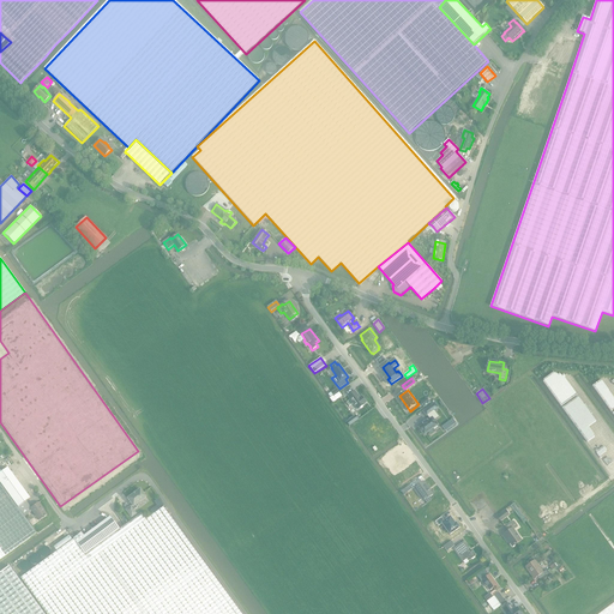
[(350,399),(347,403),(349,407),(354,404),(357,410),(365,405),(365,404),(367,403),(363,398),(361,399),(356,392),(349,397),(350,399)]
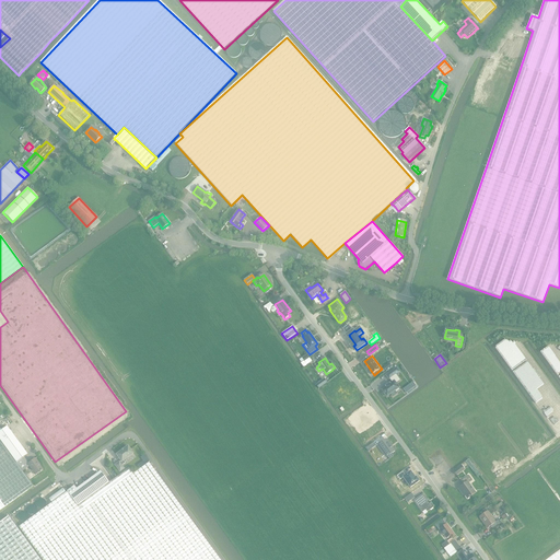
[(396,393),(400,389),(398,388),(399,387),(397,385),(396,383),(397,382),(397,383),(400,381),(396,374),(399,372),(397,368),(386,375),(389,380),(389,378),(392,383),(391,384),(389,383),(385,386),(386,387),(382,391),(383,392),(382,392),(385,396),(386,396),(387,397),(391,394),(395,391),(396,393)]
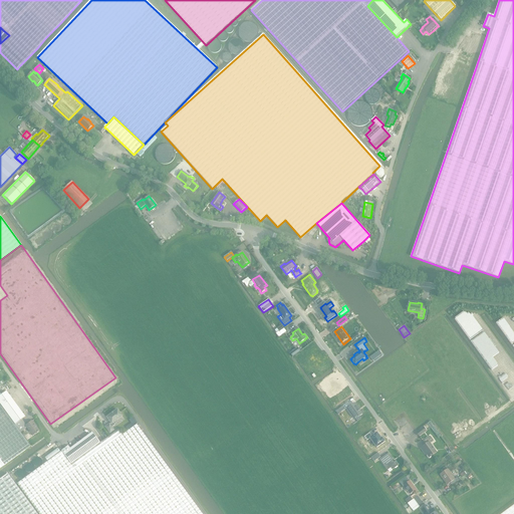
[(291,352),(290,353),(292,356),(293,356),(300,351),(298,347),(291,352)]
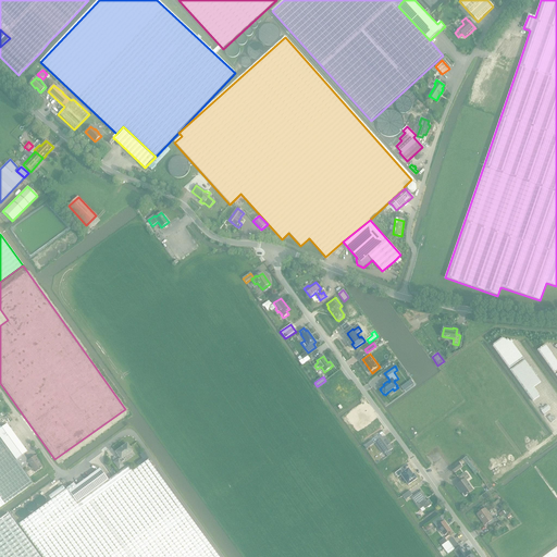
[(411,380),(401,387),(405,392),(413,384),(411,380)]
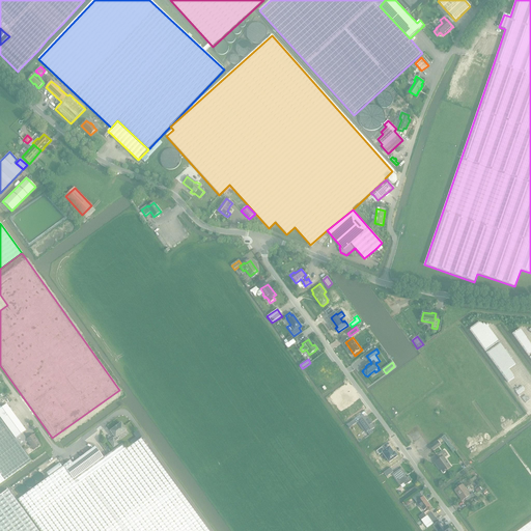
[(341,393),(336,397),(342,406),(345,402),(348,407),(354,401),(352,398),(354,397),(347,389),(344,391),(343,391),(341,392),(341,393)]
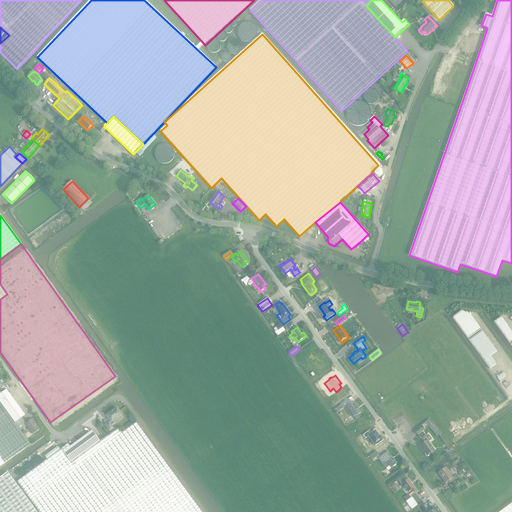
[(6,390),(1,394),(0,394),(0,403),(20,431),(24,428),(26,426),(25,424),(21,418),(24,416),(16,405),(10,396),(6,390)]
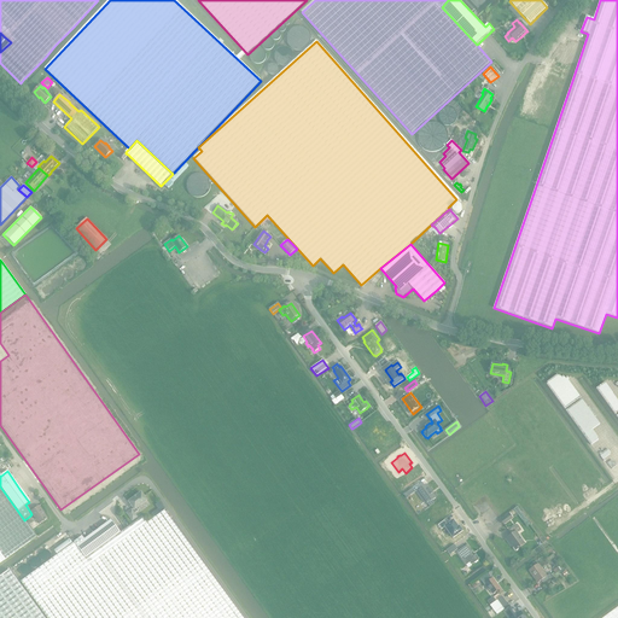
[(36,537),(24,520),(0,487),(0,476),(1,476),(0,473),(0,563),(4,561),(11,555),(36,537)]
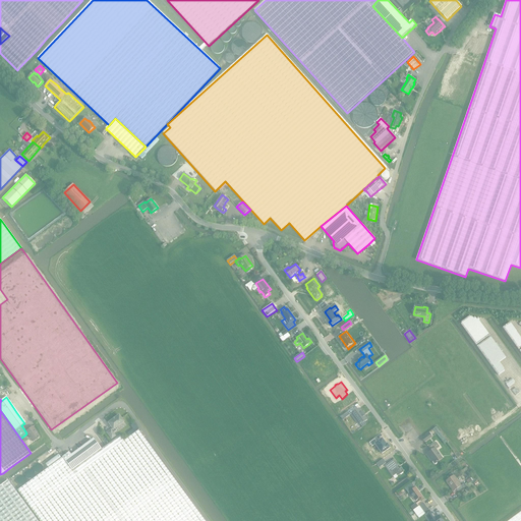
[(359,409),(353,414),(362,427),(366,424),(364,421),(367,419),(359,409)]
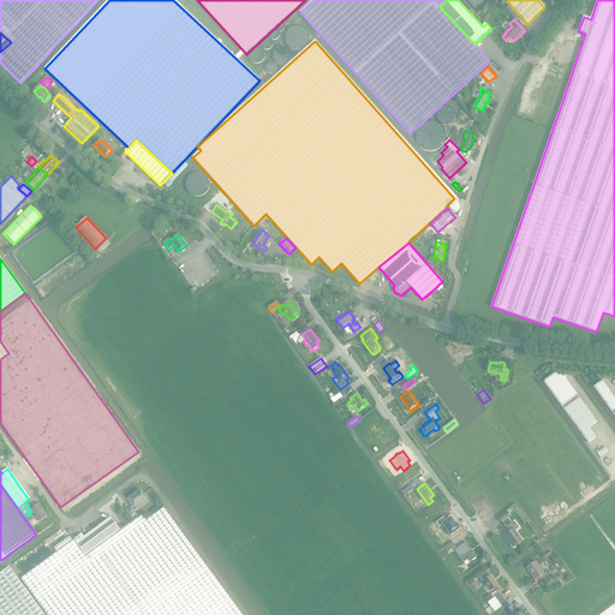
[(145,499),(139,490),(135,494),(132,496),(127,500),(133,507),(131,508),(126,511),(131,518),(136,515),(133,511),(137,508),(135,506),(145,499)]
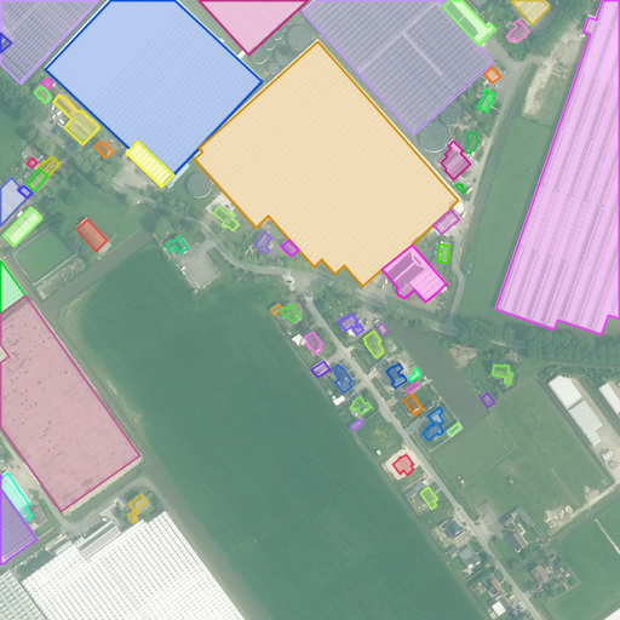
[(38,509),(30,514),(32,516),(39,526),(44,522),(45,522),(47,521),(44,515),(42,515),(38,509)]
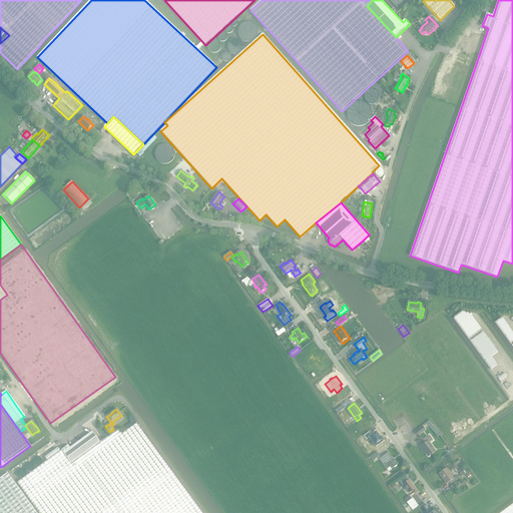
[(430,421),(427,423),(438,437),(440,436),(430,421)]
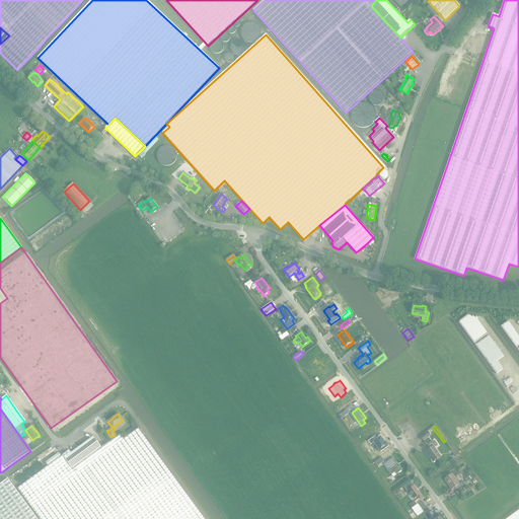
[(371,428),(362,434),(366,439),(375,433),(371,428)]
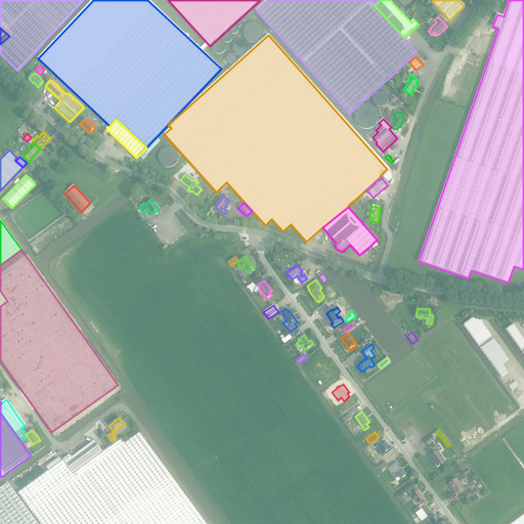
[(206,523),(180,489),(173,480),(158,459),(139,433),(124,443),(76,479),(61,460),(17,493),(30,511),(39,523),(206,523)]
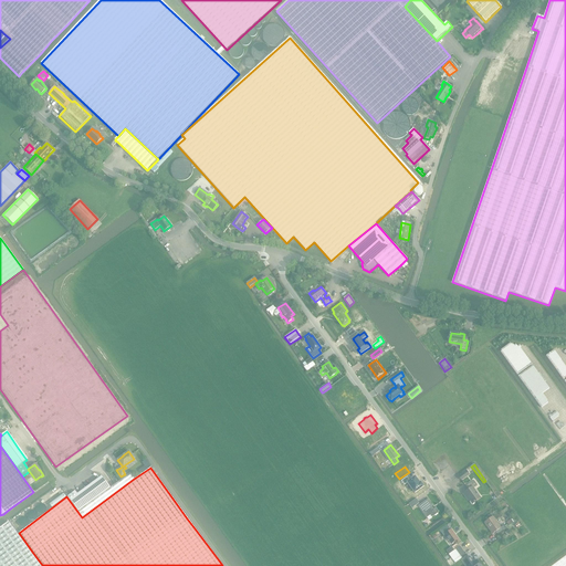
[(459,477),(461,481),(470,474),(467,471),(459,477)]
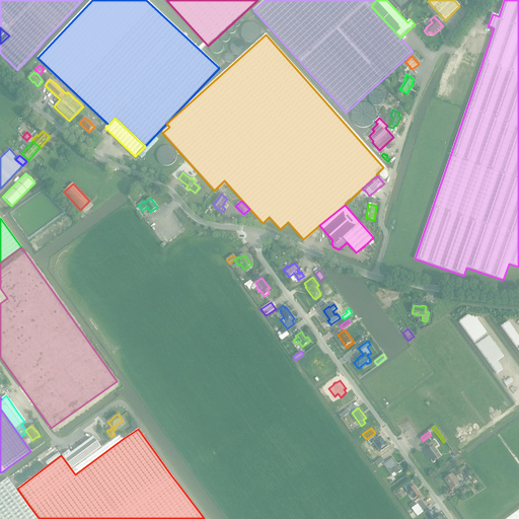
[(68,450),(61,455),(75,474),(123,439),(119,434),(100,447),(92,437),(70,453),(68,450)]
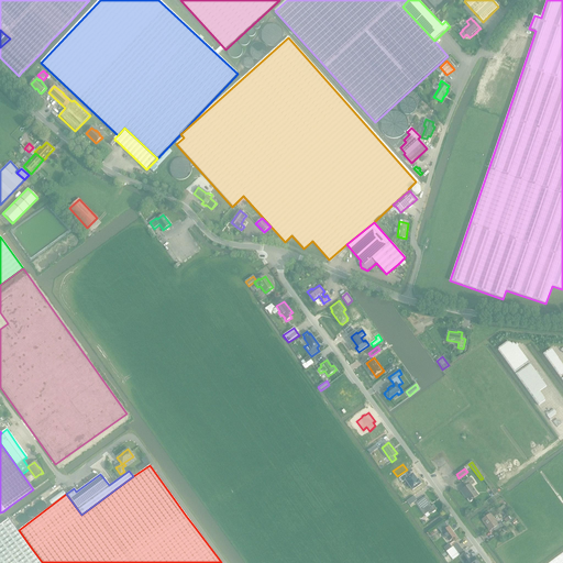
[(422,484),(419,479),(418,481),(414,474),(407,478),(405,474),(399,478),(403,483),(406,481),(412,490),(422,484)]
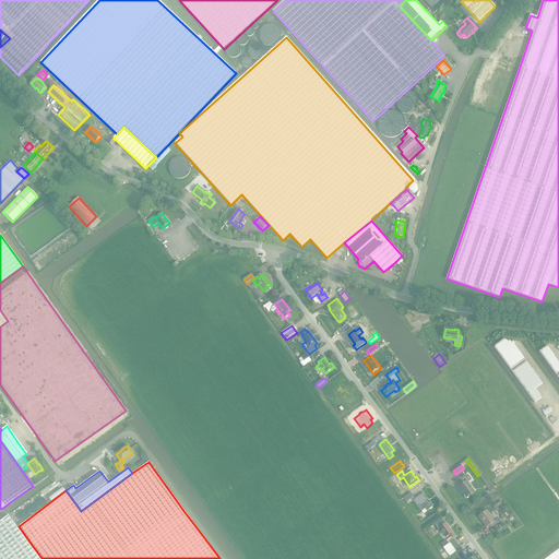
[(467,483),(472,479),(468,475),(461,480),(463,484),(458,488),(462,494),(463,492),(467,498),(475,491),(467,483)]
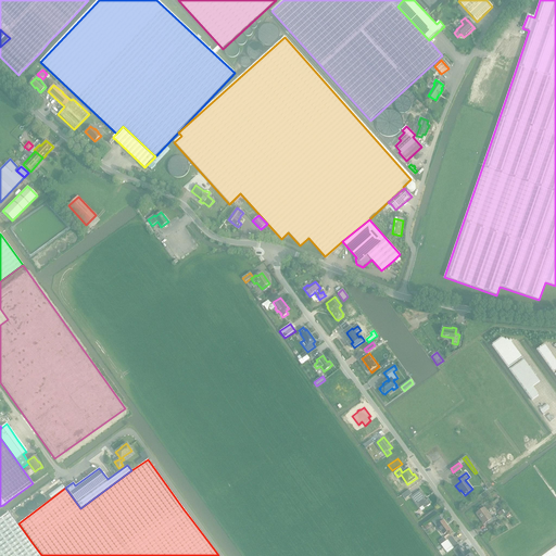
[(412,494),(408,490),(401,495),(404,500),(412,494)]
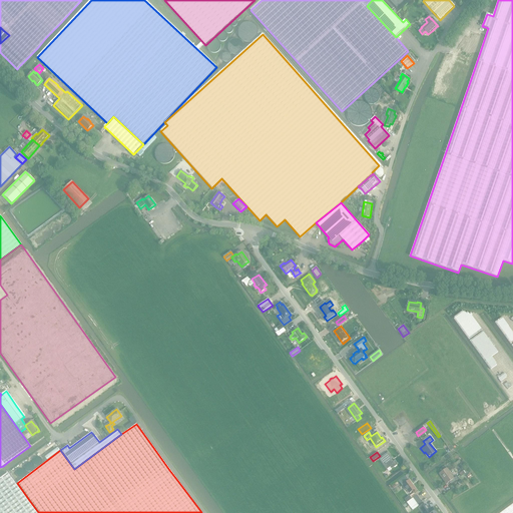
[(392,468),(398,464),(395,460),(392,462),(390,459),(391,458),(388,453),(380,458),(387,468),(390,466),(392,468)]
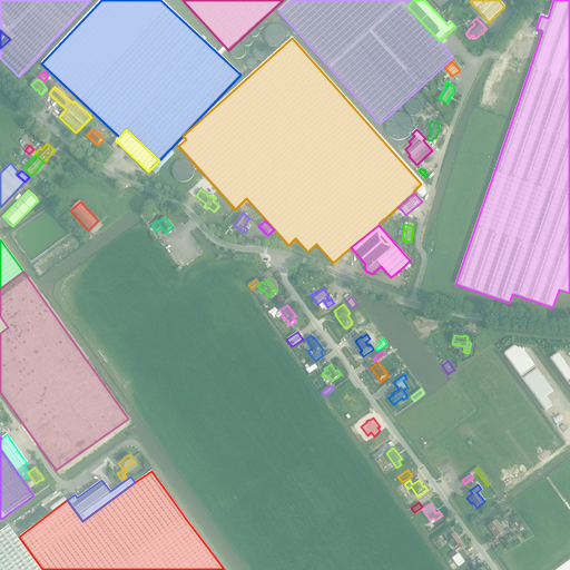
[(497,537),(504,530),(497,519),(489,524),(493,532),(497,537)]
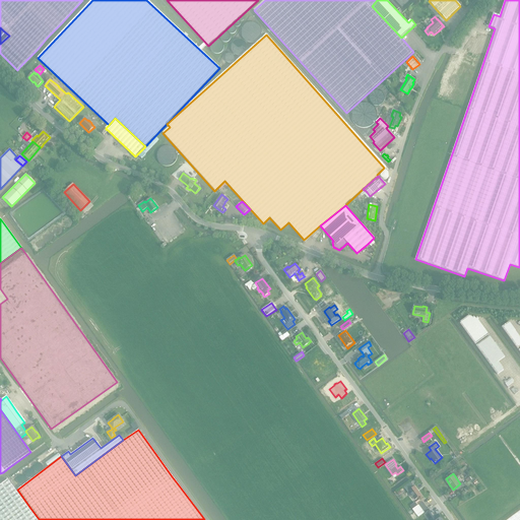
[(37,519),(7,479),(0,484),(0,519),(37,519)]
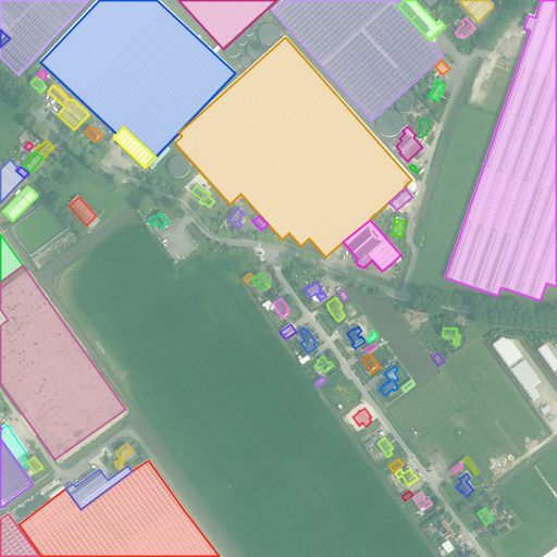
[(436,528),(437,529),(441,533),(442,532),(445,535),(448,533),(449,535),(453,533),(444,521),(438,525),(436,528)]
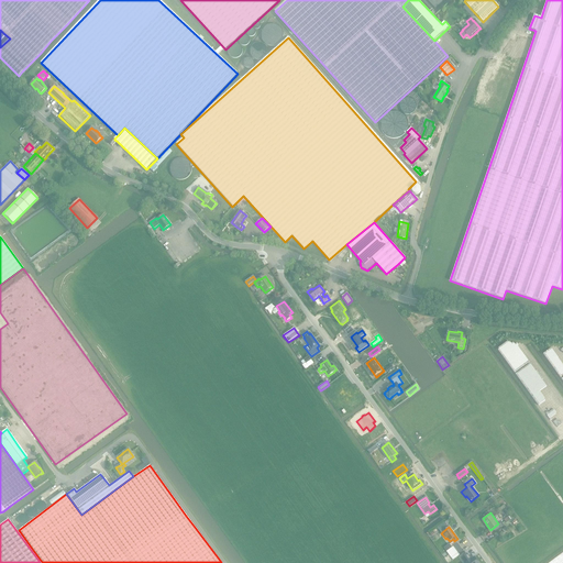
[(450,543),(443,548),(451,559),(459,553),(459,554),(463,551),(462,550),(457,543),(452,548),(450,543)]
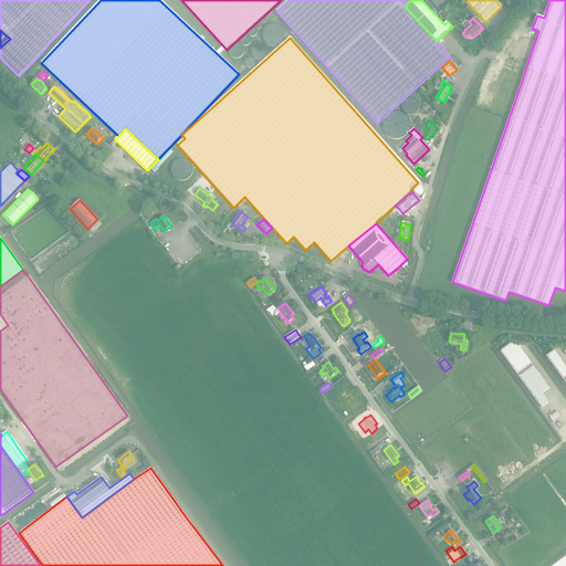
[(565,565),(565,556),(553,565),(565,565)]
